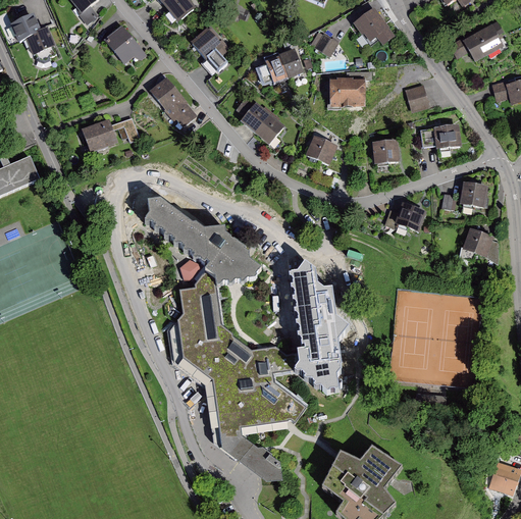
[(68,0),(81,14),(98,0),(68,0)]
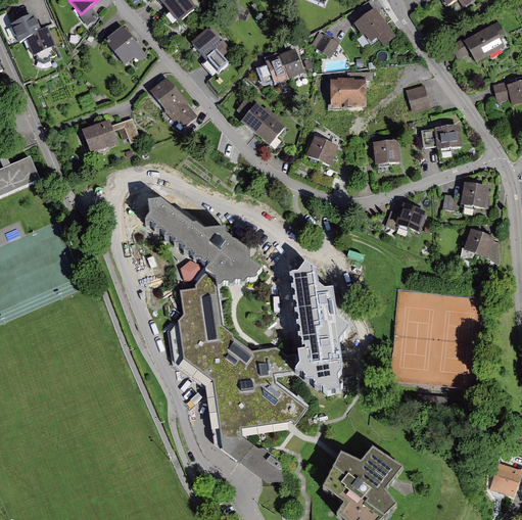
[(196,8),(189,0),(168,0),(162,5),(178,24),(196,8)]
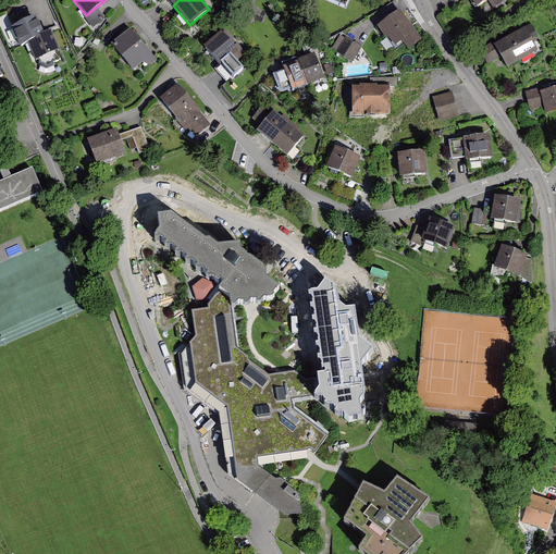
[(421,39),(400,10),(379,24),(395,46),(405,38),(410,46),(421,39)]
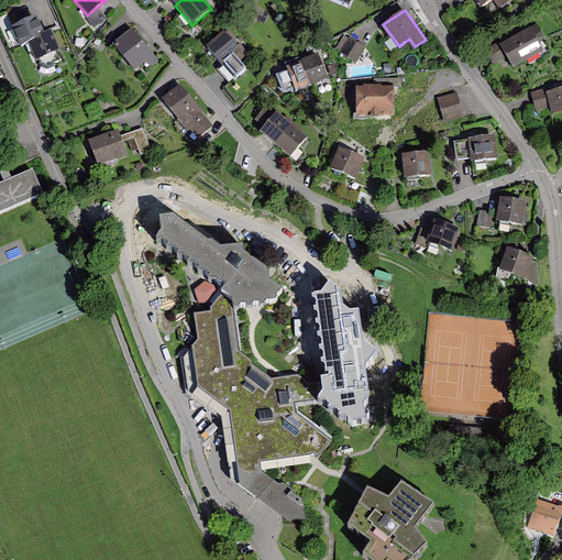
[(36,14),(11,25),(21,47),(29,44),(35,58),(59,48),(51,29),(44,32),(36,14)]
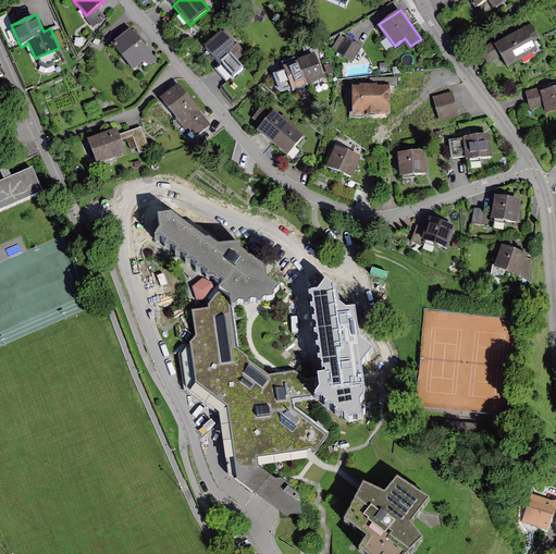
[(499,54),(507,66),(538,48),(531,38),(538,34),(530,22),(498,40),(493,44),(499,54)]
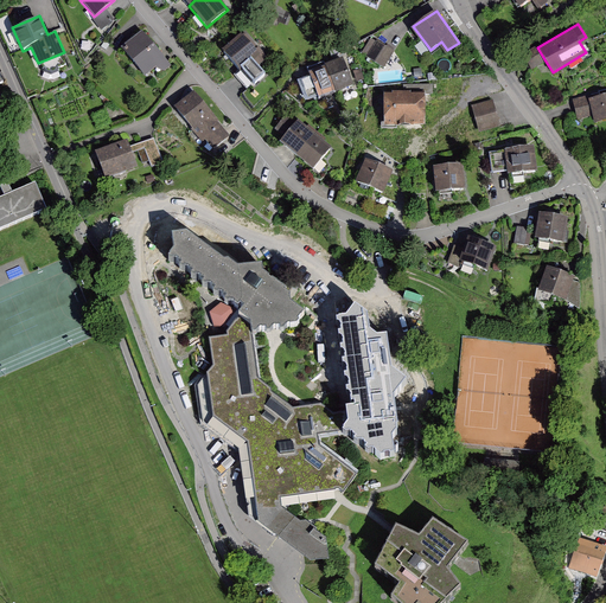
[(142,29),(120,47),(142,76),(157,65),(161,71),(170,63),(142,29)]
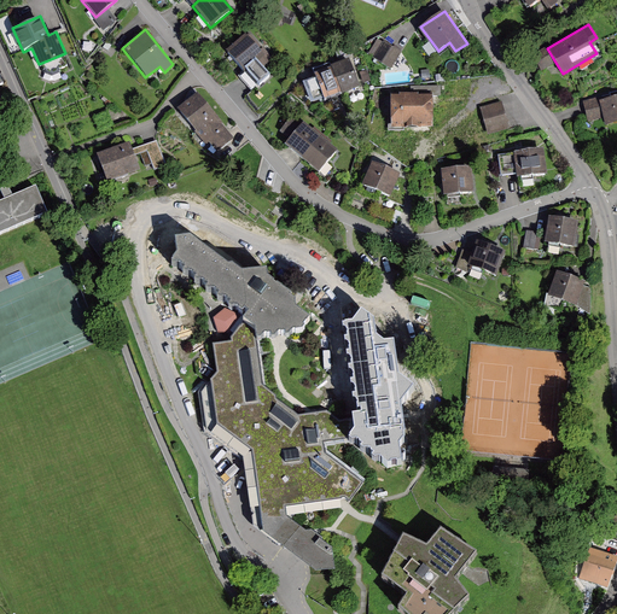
[(271,75),(258,62),(265,56),(245,33),(226,51),(243,69),(237,74),(252,91),(271,75)]
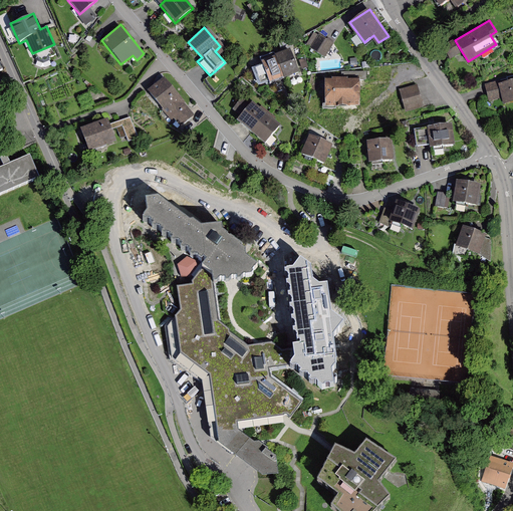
[(332,41),(319,33),(311,45),(324,54),(332,41)]
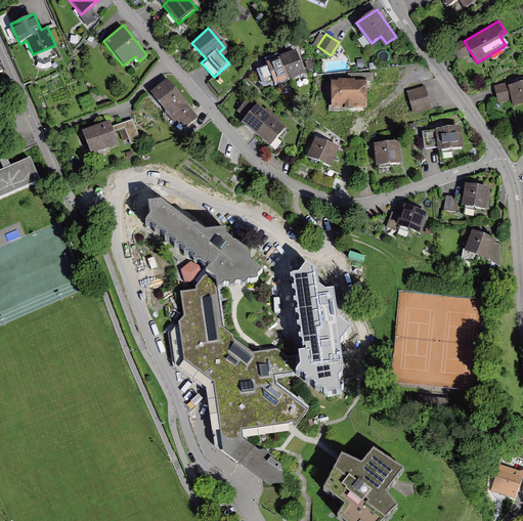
[(470,51),(464,41),(469,38),(467,35),(450,45),(459,58),(470,51)]
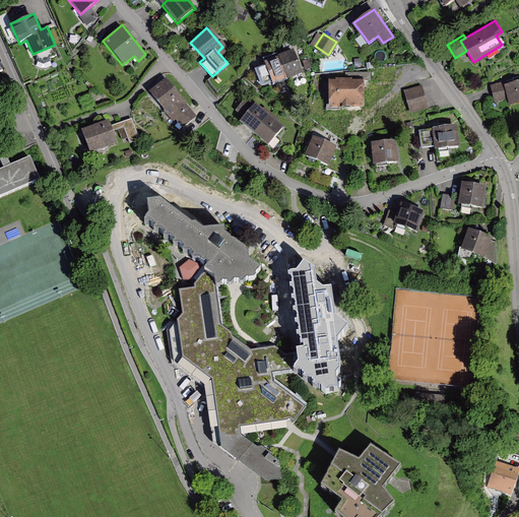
[(295,53),(258,66),(265,85),(302,72),(295,53)]
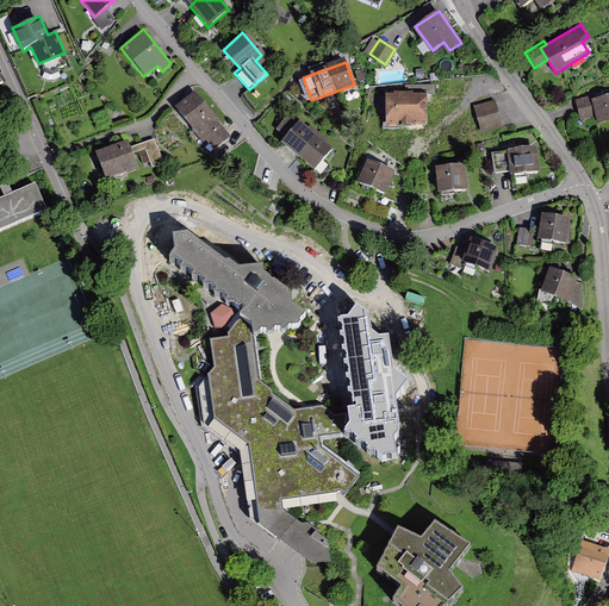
[(196,91),(174,108),(198,136),(203,132),(216,148),(231,133),(196,91)]
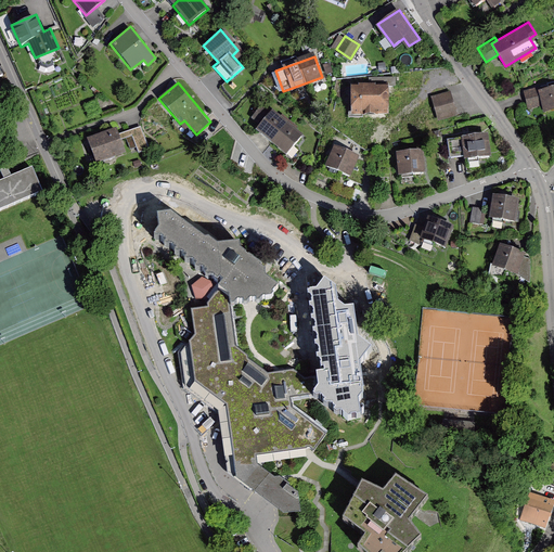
[(388,87),(349,86),(349,115),(387,116),(388,87)]
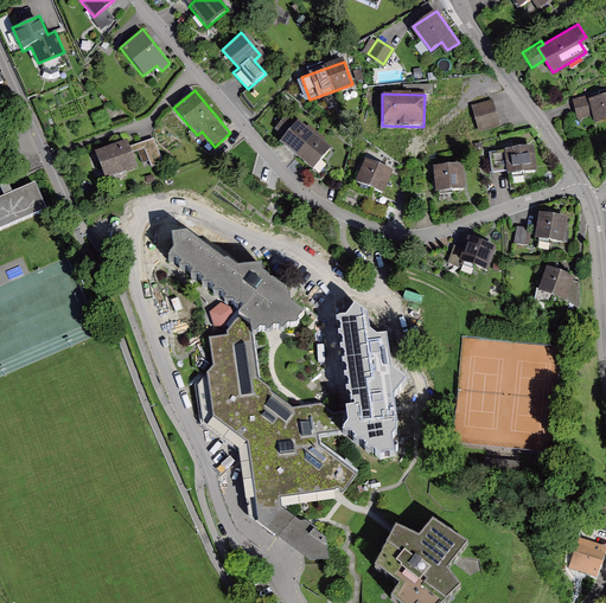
[(589,94),(574,97),(579,119),(592,116),(594,123),(605,120),(605,94),(591,98),(589,94)]
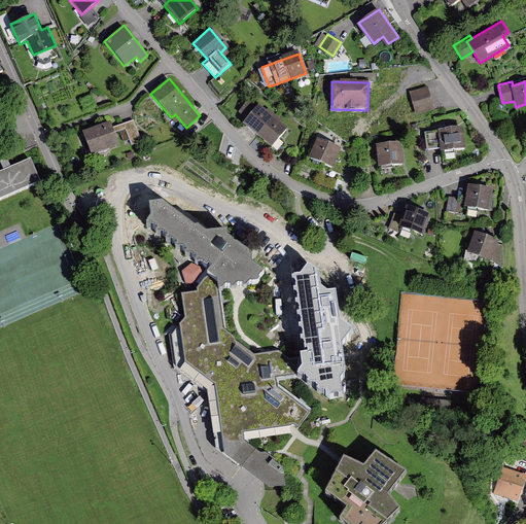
[(429,86),(409,91),(414,111),(433,107),(429,86)]
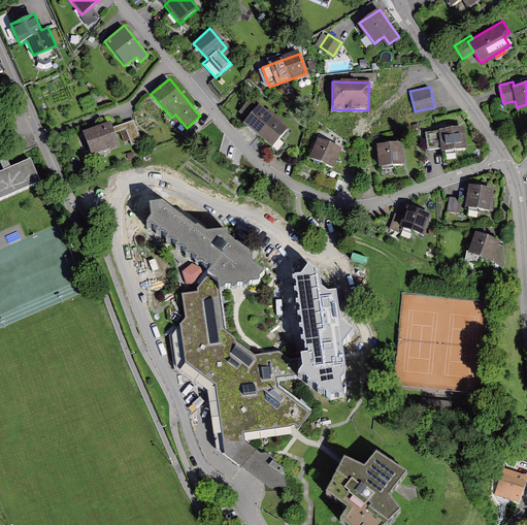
[(249,101),(239,109),(249,118),(243,123),(269,148),(286,130),(260,104),(256,108),(249,101)]
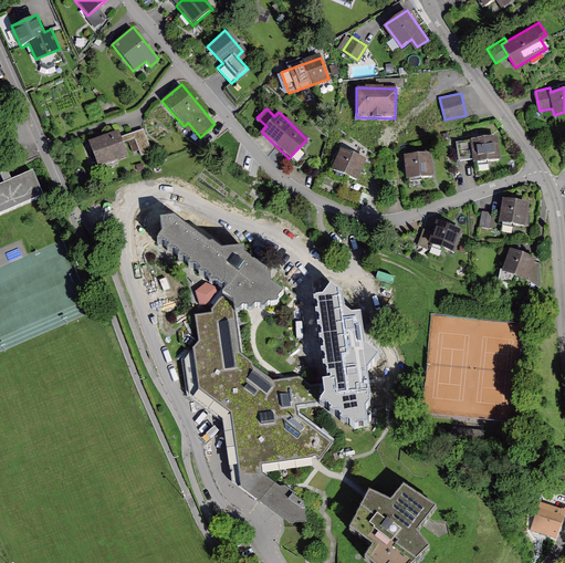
[(145,126),(124,135),(127,143),(131,142),(135,152),(140,149),(143,155),(154,150),(145,126)]
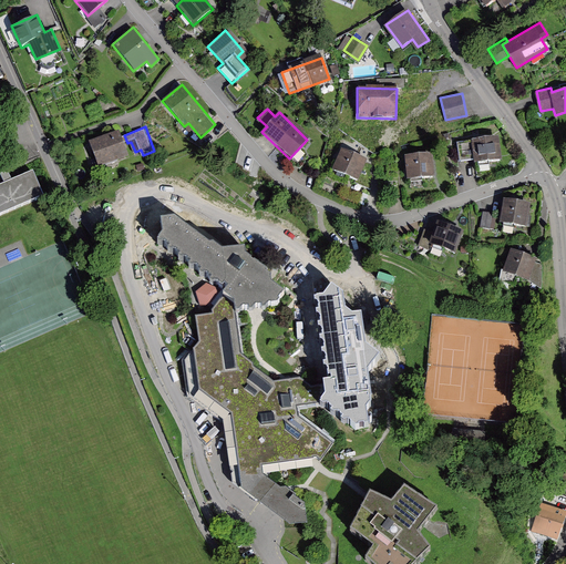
[(119,130),(90,141),(99,166),(127,155),(119,130)]
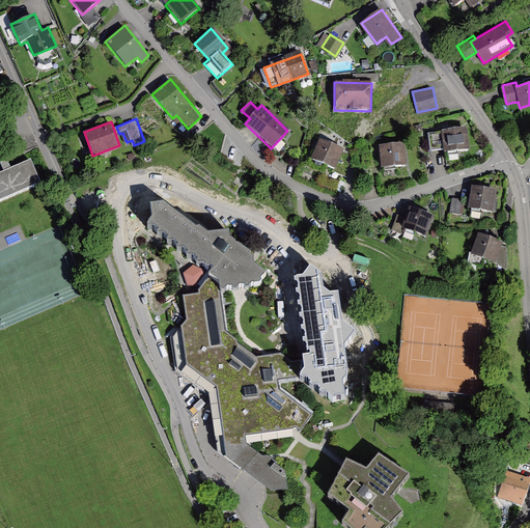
[(467,129),(442,131),(443,153),(469,149),(467,129)]
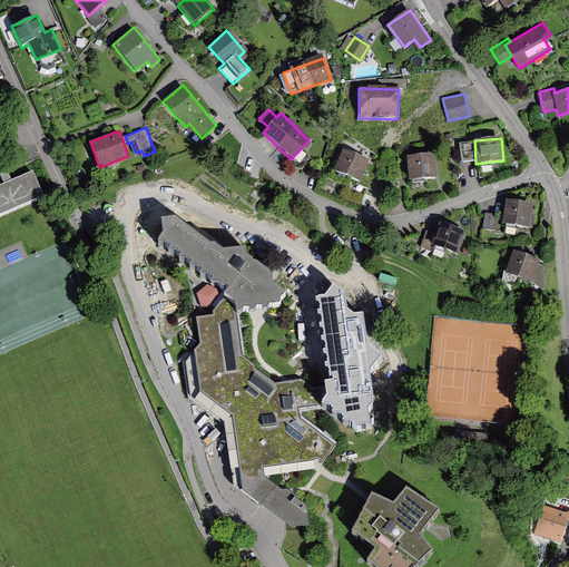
[(374,164),(343,150),(334,172),(373,188),(374,164)]
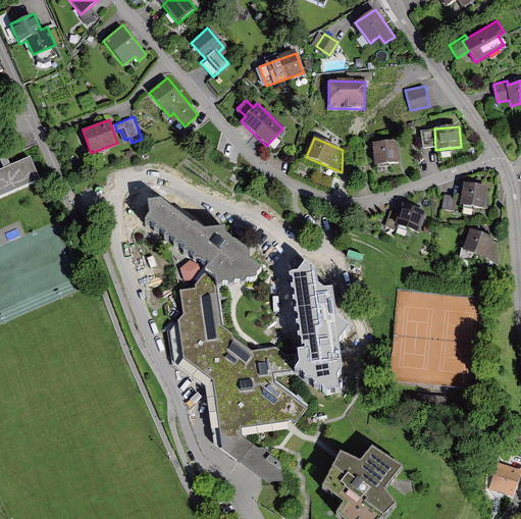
[(373,165),(400,163),(398,141),(371,143),(373,165)]
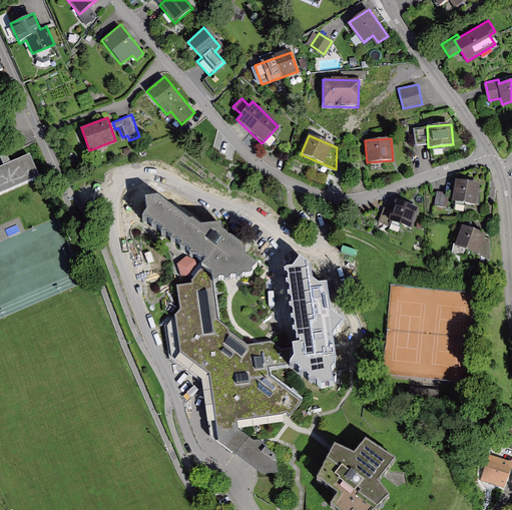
[(30,155),(0,166),(0,194),(7,191),(40,178),(30,155)]
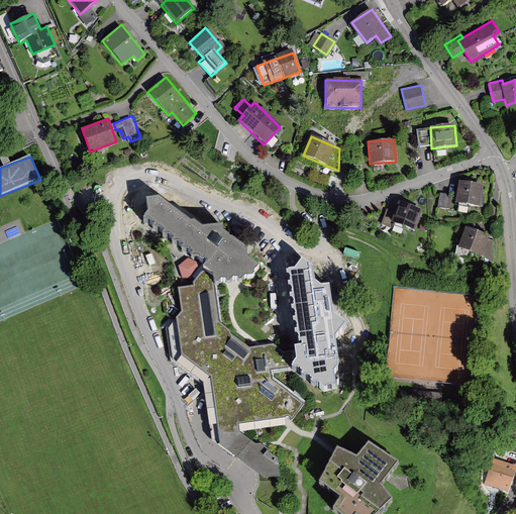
[(482,185),(458,183),(456,204),(479,207),(482,185)]
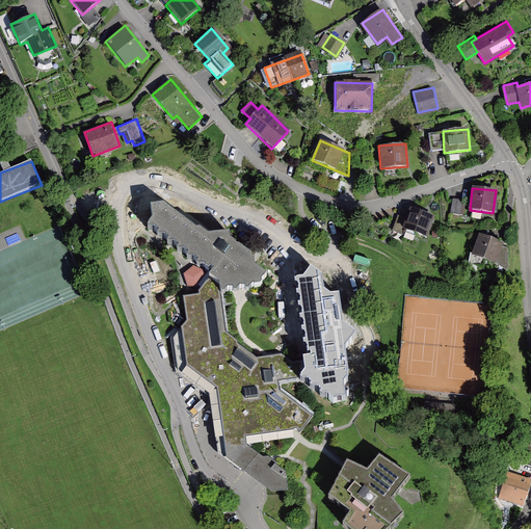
[(453,201),(451,211),(462,213),(465,203),(453,201)]
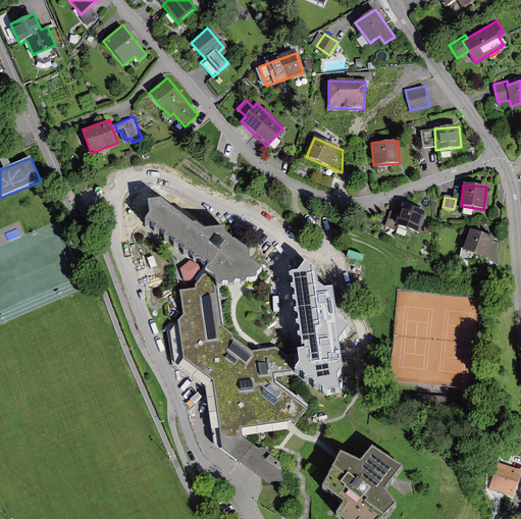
[(324,319),(318,277),(306,266),(298,275),(290,276),(300,352),(290,354),(275,344),(252,347),(224,322),(217,284),(255,279),(263,268),(247,256),(247,252),(226,238),(224,229),(199,234),(159,204),(146,203),(147,212),(142,218),(207,266),(195,286),(179,288),(183,311),(169,328),(174,361),(207,383),(212,443),(265,480),(282,479),(280,457),(244,434),(243,425),(289,419),(296,424),(309,405),(274,379),(274,373),(294,371),(327,394),(345,392),(337,342),(344,333),(324,319)]
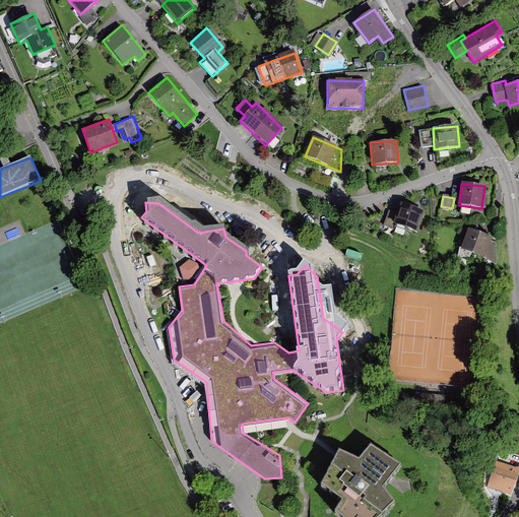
[(397,214),(389,211),(383,227),(392,230),(394,224),(416,234),(425,213),(401,204),(397,214)]
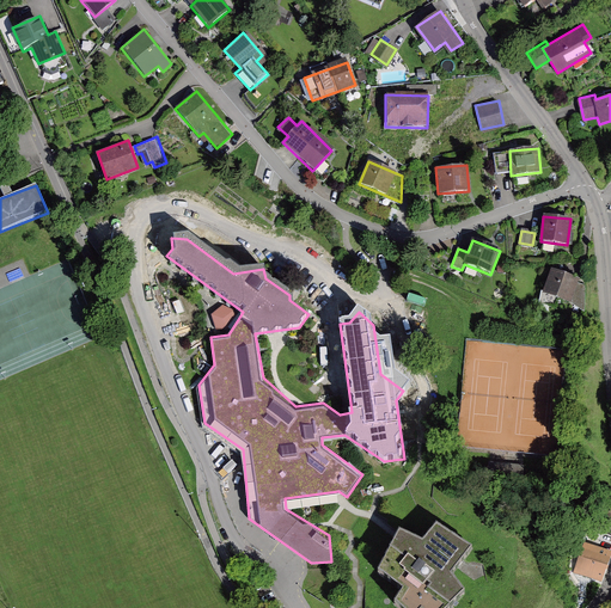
[(579,280),(550,270),(543,292),(541,292),(538,305),(555,306),(555,299),(585,307),(586,284),(579,282),(579,280)]
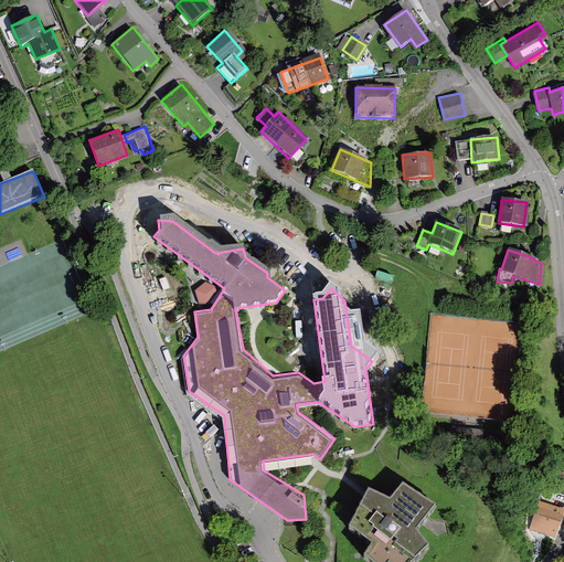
[(554,488),(557,477),(546,473),(543,484),(554,488)]
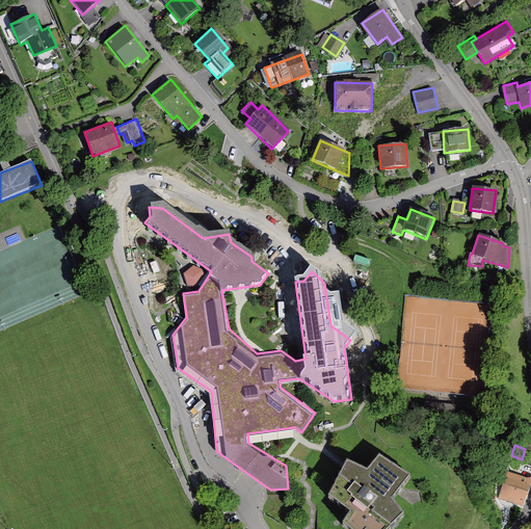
[(364,465),(343,455),(326,487),(347,504),(340,514),(355,528),(377,528),(399,506),(388,491),(405,469),(376,451),(364,465)]
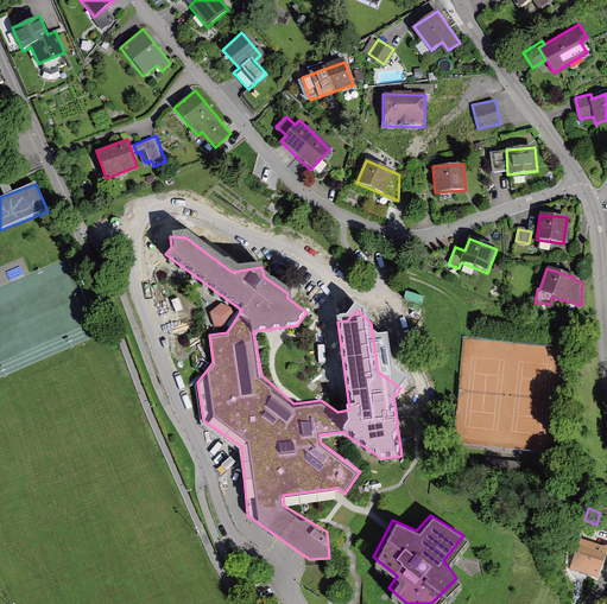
[(606,546),(582,539),(575,558),(602,567),(606,552),(606,546)]
